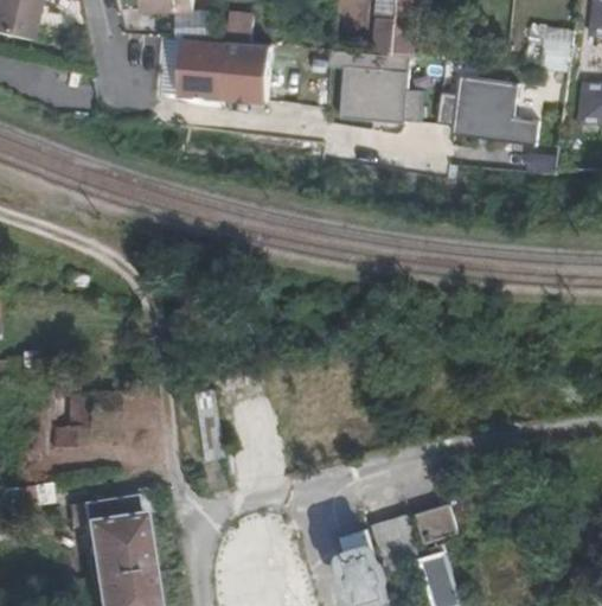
[(0,33),(23,39),(32,0),(0,0),(0,33)]
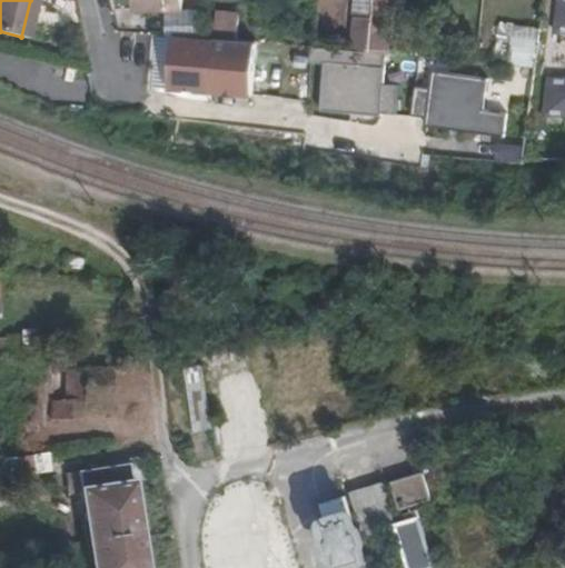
[(355,0),(354,17),(369,17),(370,5),(370,0),(355,0)]
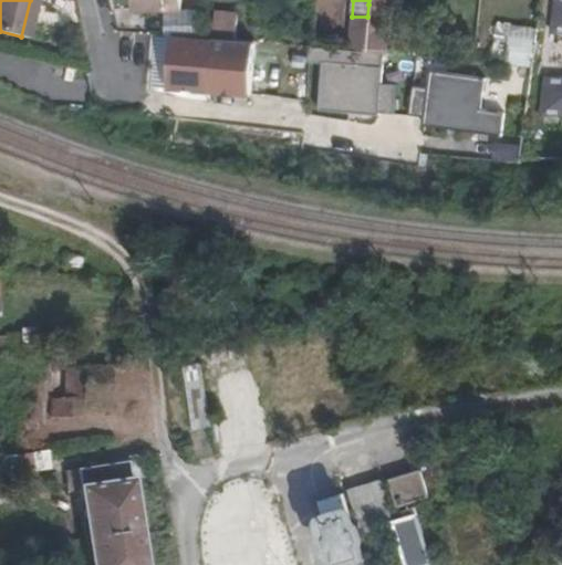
[(552,0),(549,32),(561,33),(561,80),(543,77),(538,116),(561,119),(561,0),(552,0)]
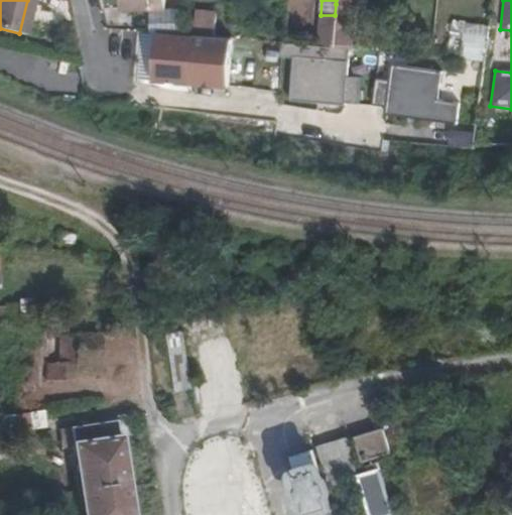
[(335,15),(333,46),(348,47),(351,5),(336,4),(335,15)]
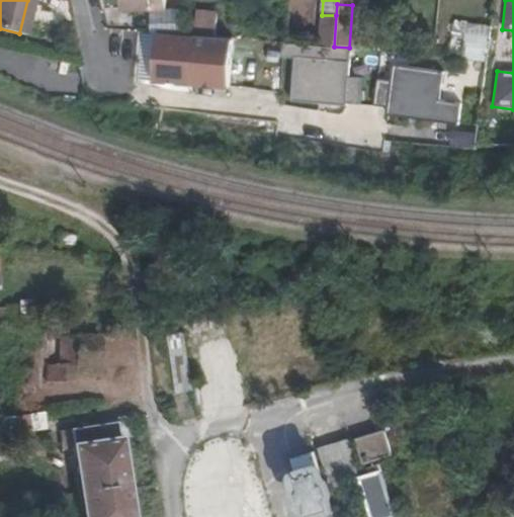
[(149,15),(149,30),(179,29),(178,15),(149,15)]
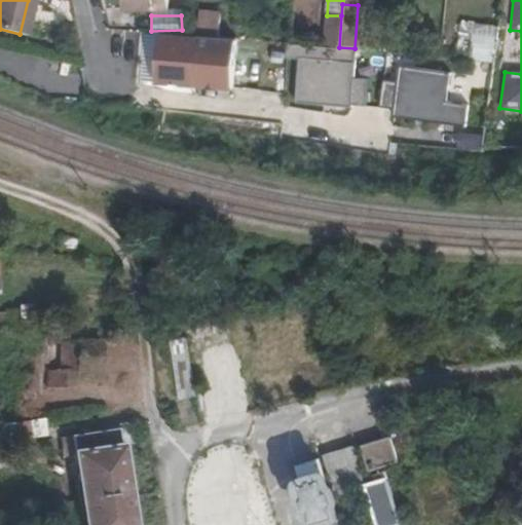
[(327,15),(324,46),(339,47),(341,15),(327,15)]
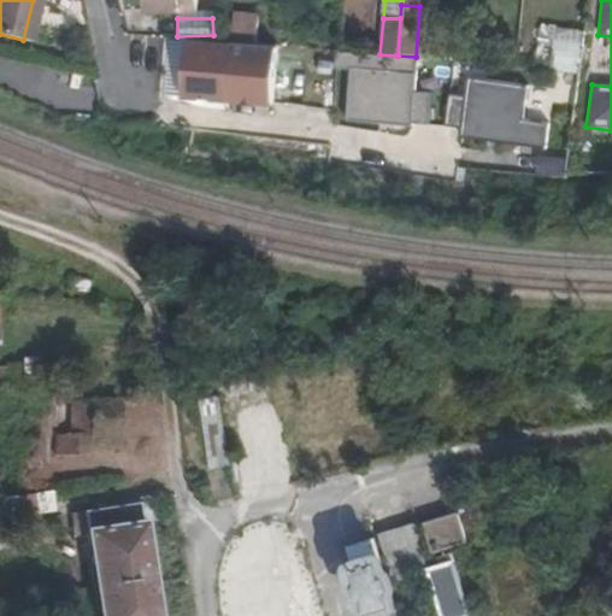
[(289,40),(310,41),(311,25),(290,24),(289,40)]
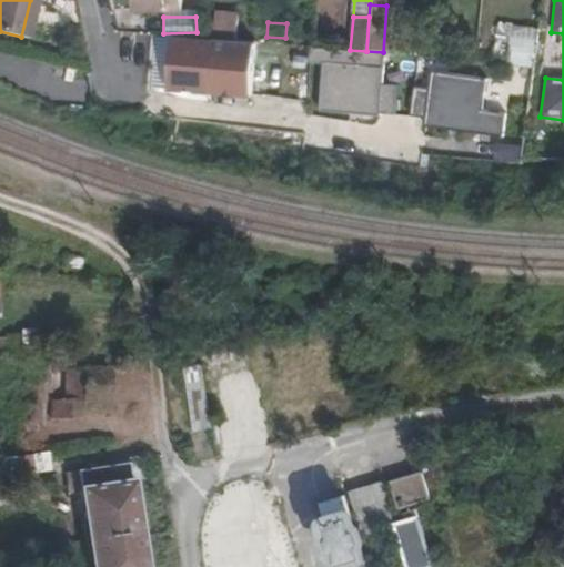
[(531,66),(534,26),(494,22),(492,63),(531,66)]
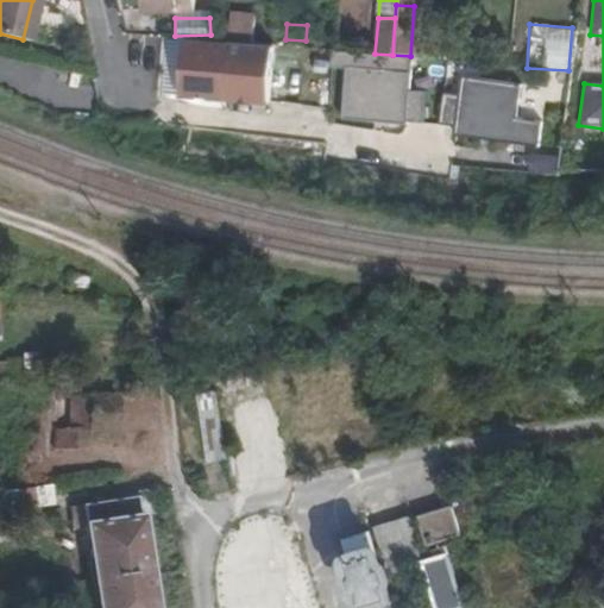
[(269,44),(182,37),(177,94),(264,102),(269,44)]
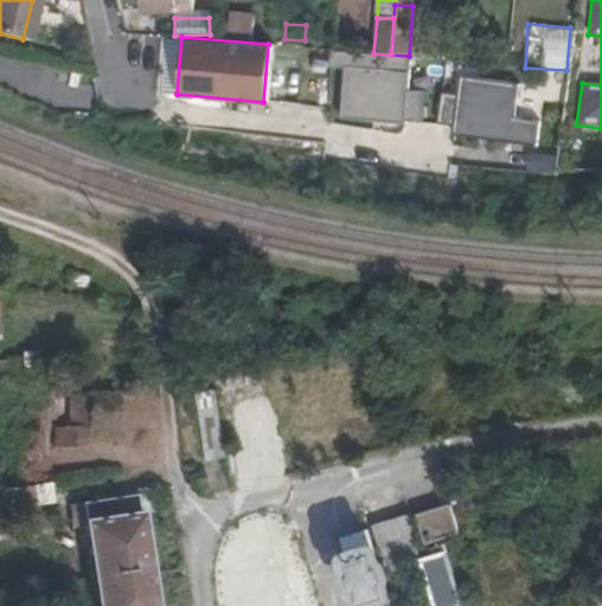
[(373,53),(328,50),(328,64),(343,65),(340,116),(420,121),(422,89),(407,87),(409,56),(391,55),(373,53)]
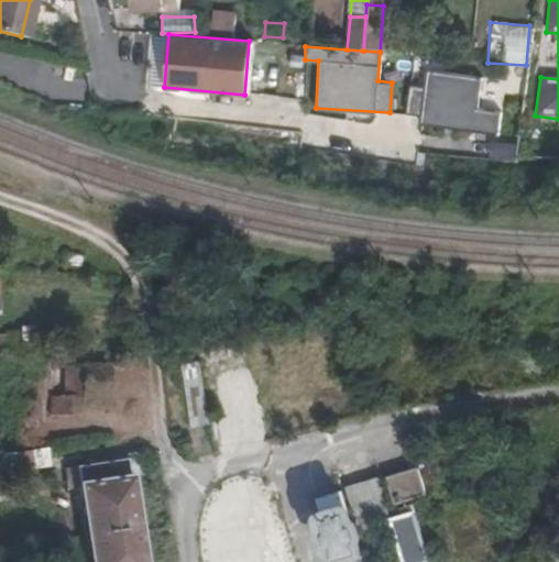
[(424,86),(409,84),(406,112),(420,114),(419,123),(497,133),(501,110),(477,107),(481,76),(426,68),(424,86)]
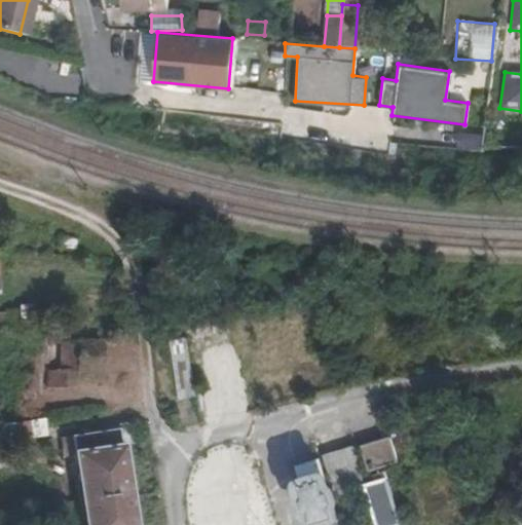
[(218,287),(214,274),(210,275),(198,278),(201,291),(218,287)]
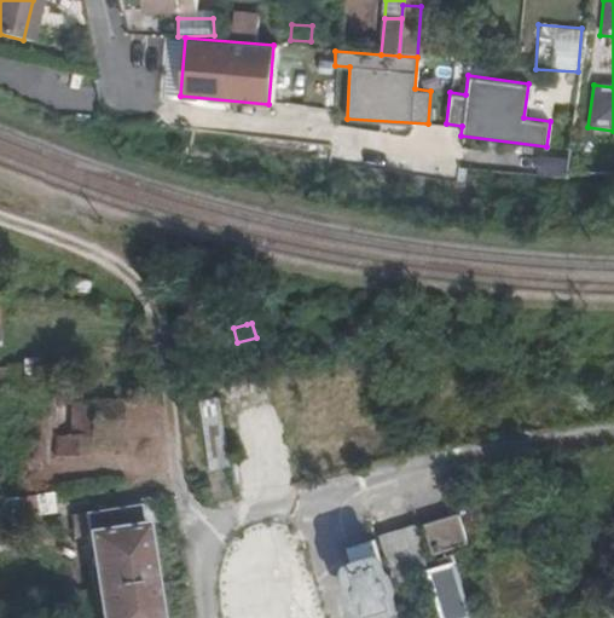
[(216,394),(197,398),(208,468),(227,466),(216,394)]
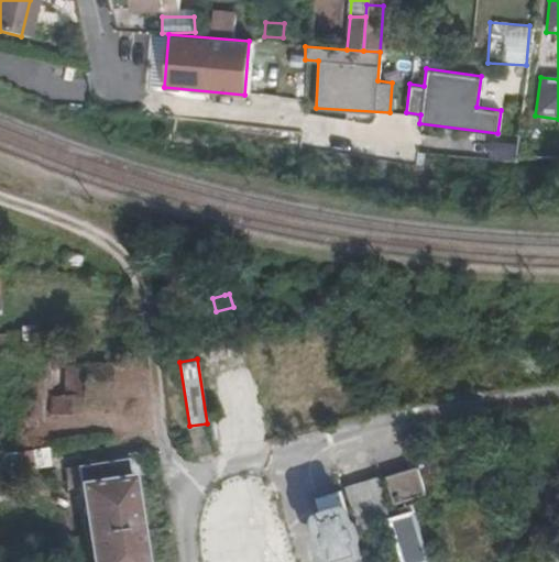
[(19,469),(47,464),(44,445),(15,450),(19,469)]
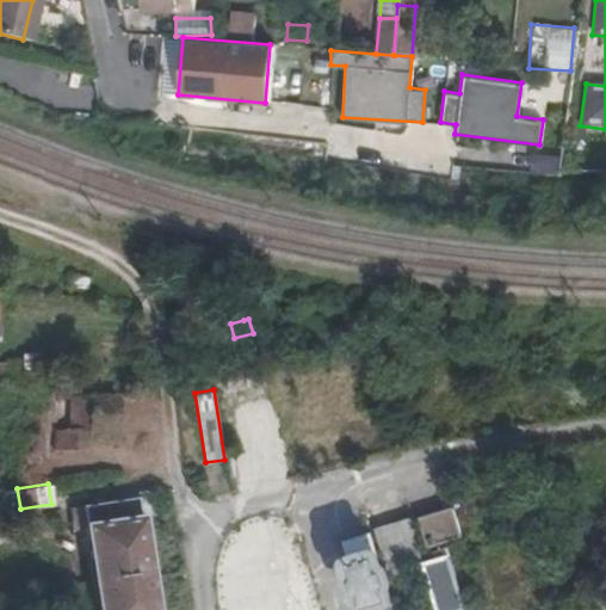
[(154,609),(140,516),(152,513),(148,488),(134,490),(134,497),(67,506),(69,529),(80,527),(91,609),(154,609)]
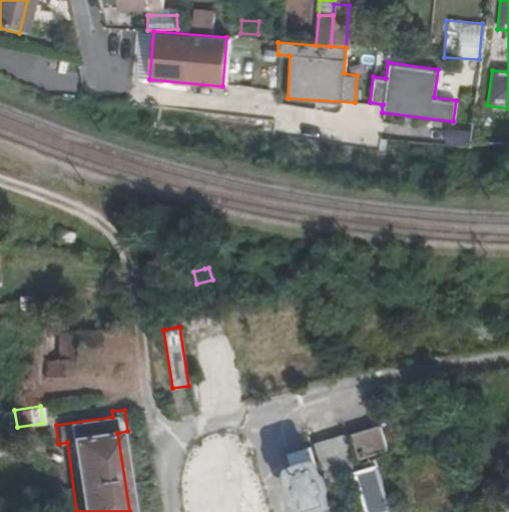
[(358,461),(387,451),(379,426),(350,435),(358,461)]
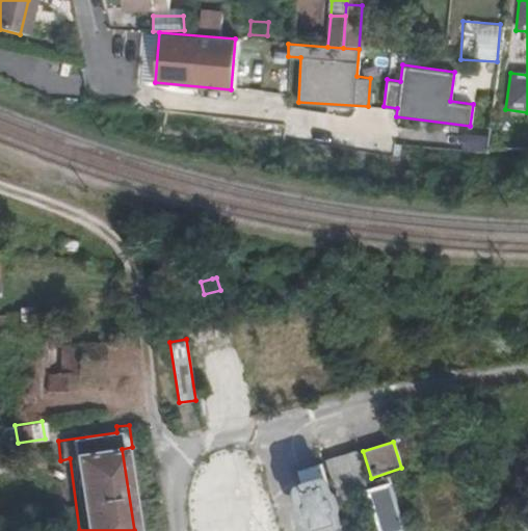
[(359,453),(325,462),(337,501),(366,492),(366,490),(363,480),(366,479),(359,453)]
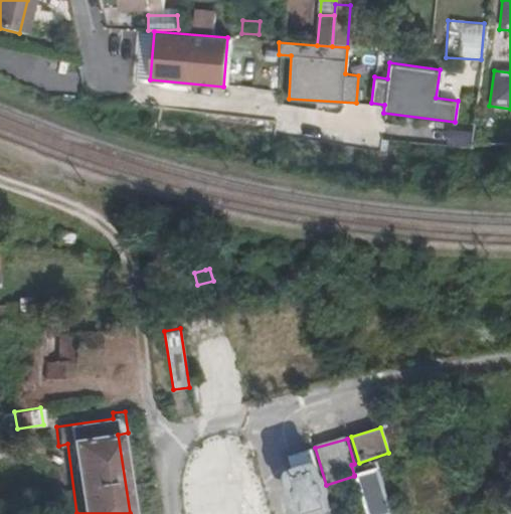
[(287,457),(304,513),(330,513),(311,450),(287,457)]
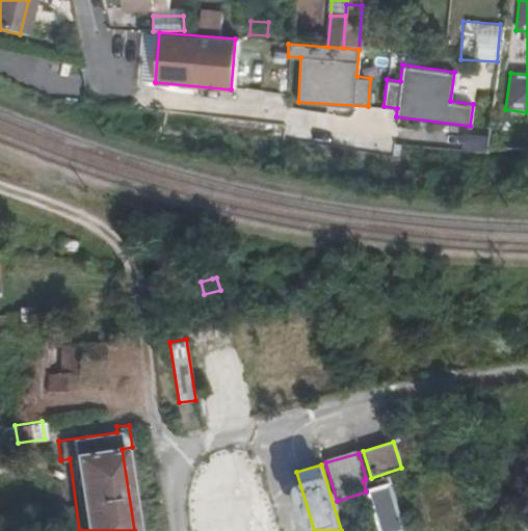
[(527,471),(517,483),(525,490),(527,486),(527,471)]
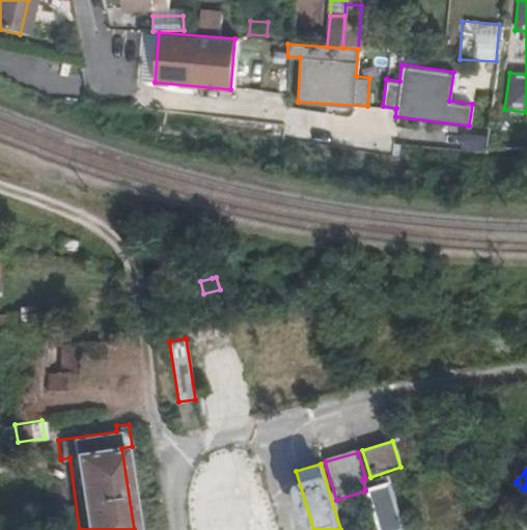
[(389,482),(365,490),(365,491),(377,529),(401,529),(404,529),(389,482)]
